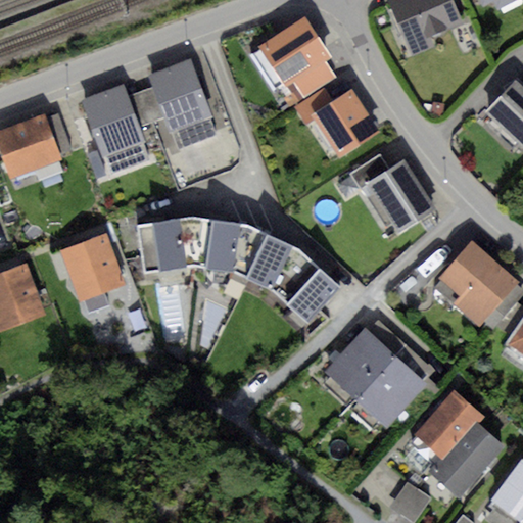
[(389,0),(388,1),(414,56),(436,46),(433,38),(464,24),(453,0),(389,0)]
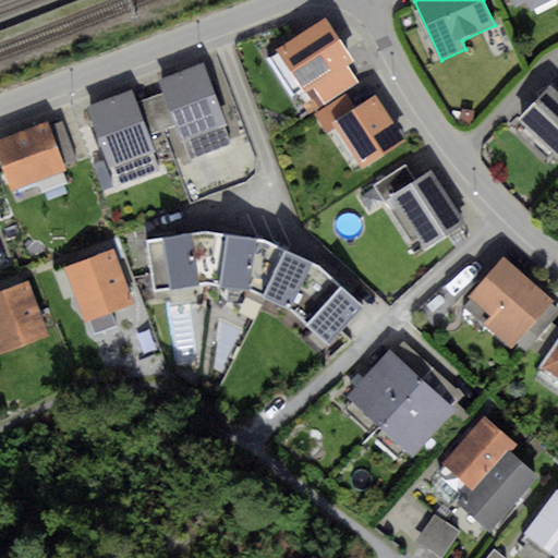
[(508,0),(513,9),(524,3),(529,11),(548,0),(508,0)]
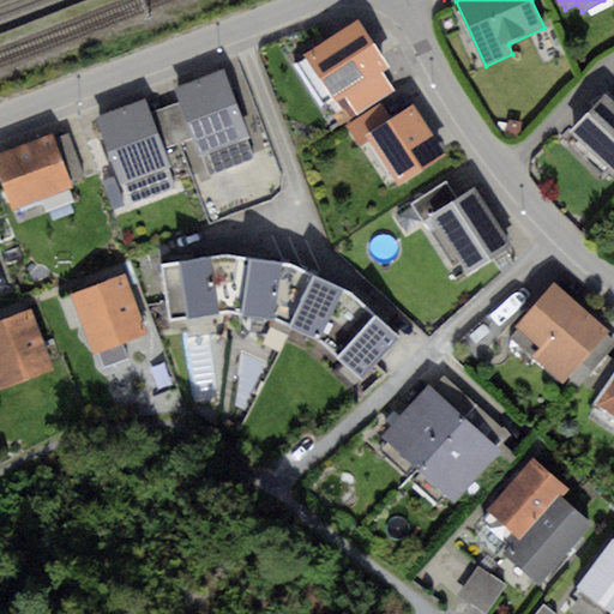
[(356,20),(304,54),(333,102),(343,96),(381,71),(387,68),(356,20)]
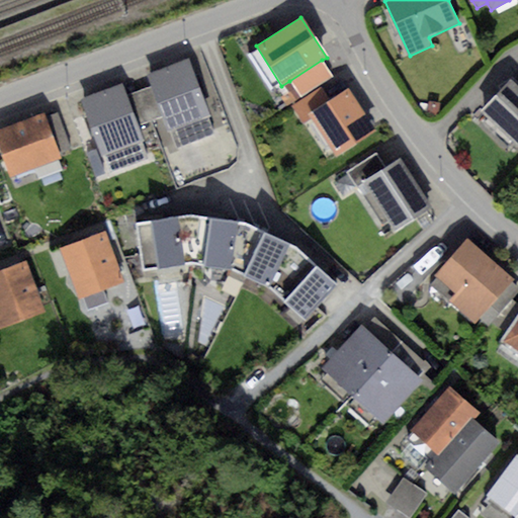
[(189,60),(149,75),(153,86),(164,115),(175,148),(216,134),(189,60)]
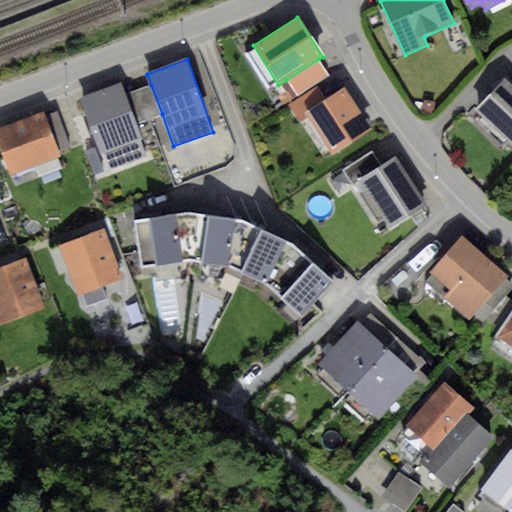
[(329,76),(318,59),(286,80),(297,96),(329,76)]
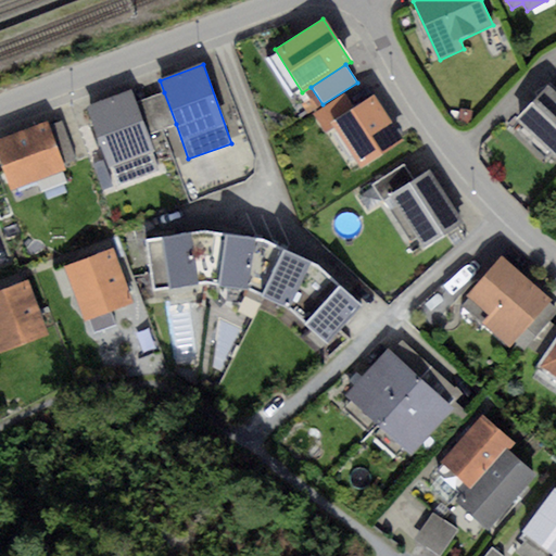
[(547,86),(516,119),(555,155),(555,92),(547,86)]
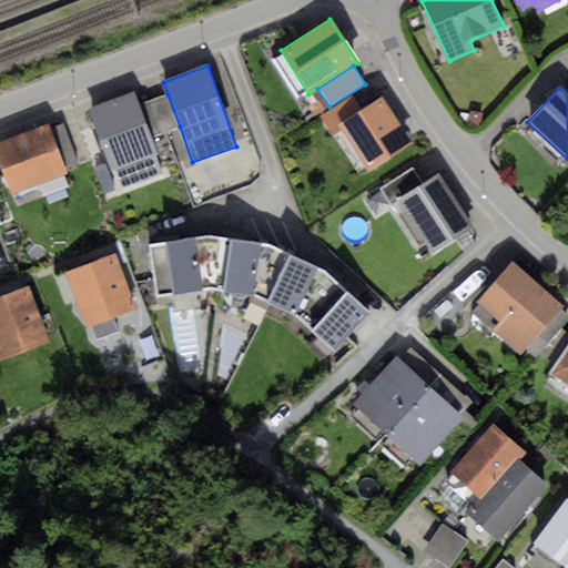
[(133,92),(90,109),(120,191),(164,174),(151,138),(139,105),(133,92)]
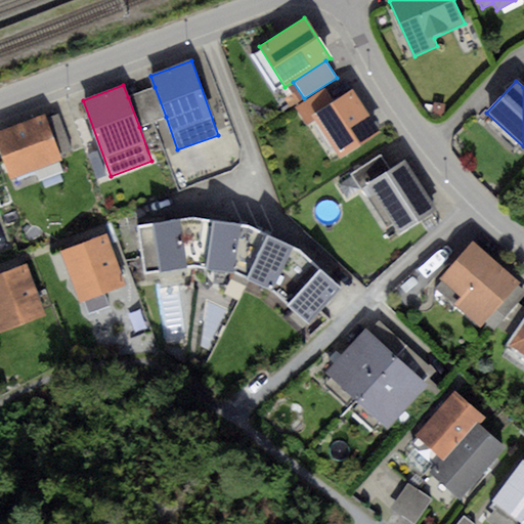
[(155,87),(128,97),(139,127),(166,117),(155,87)]
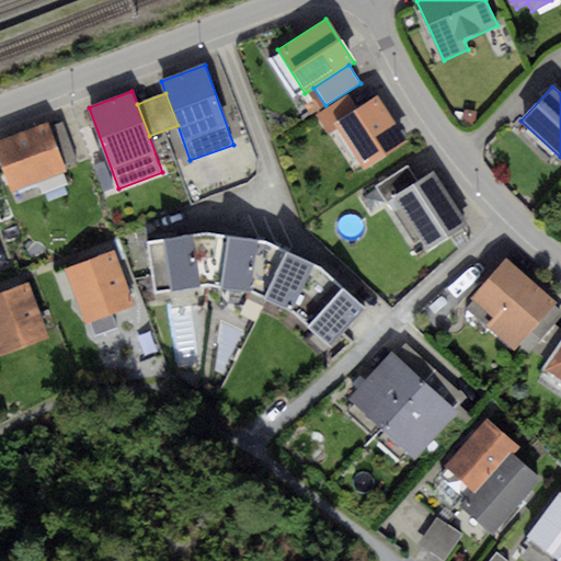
[(334,125),(356,111),(347,95),(317,115),(327,130),(334,125)]
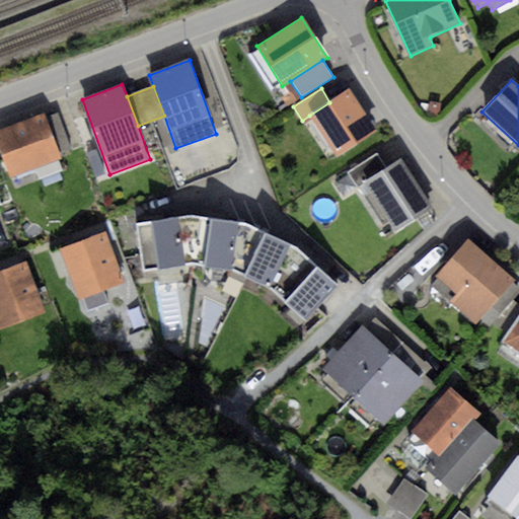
[(329,102),(309,116),(336,157),(376,132),(349,90),(329,102)]
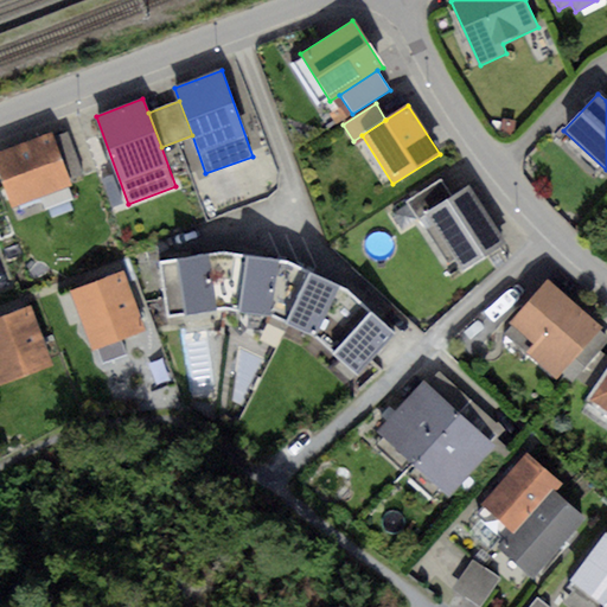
[(68,132),(52,138),(68,180),(82,174),(68,132)]
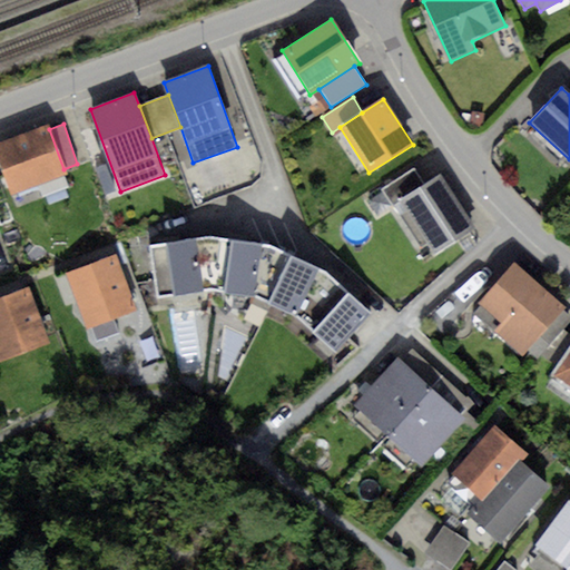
[(48,126),(0,143),(0,164),(11,194),(66,175),(64,169),(49,129),(48,126)]
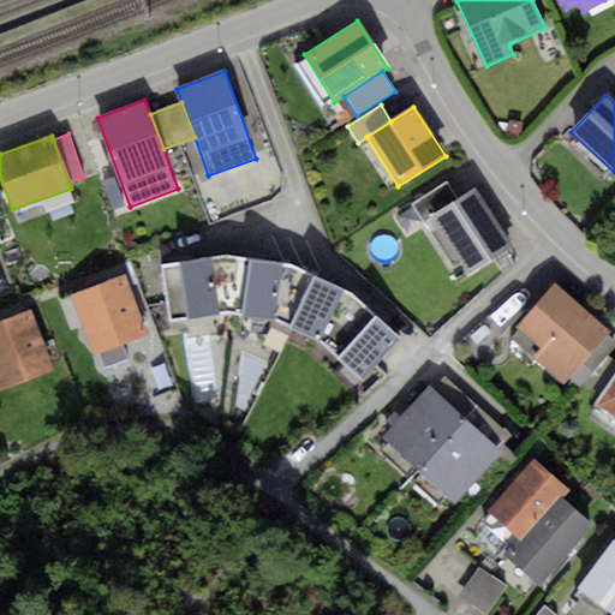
[(458,199),(448,183),(412,204),(423,222),(429,218),(458,199)]
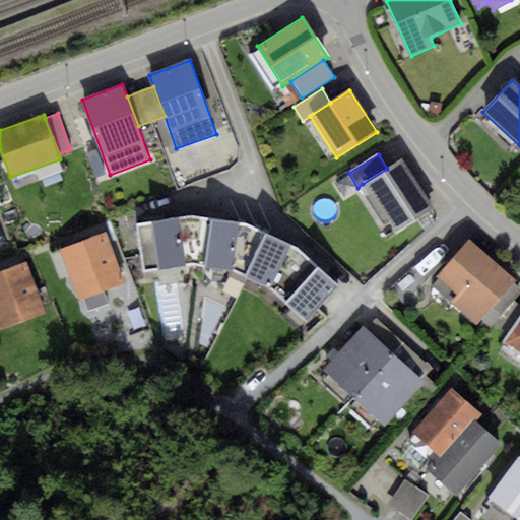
[(387,169),(363,184),(394,234),(434,209),(402,159),(387,169)]
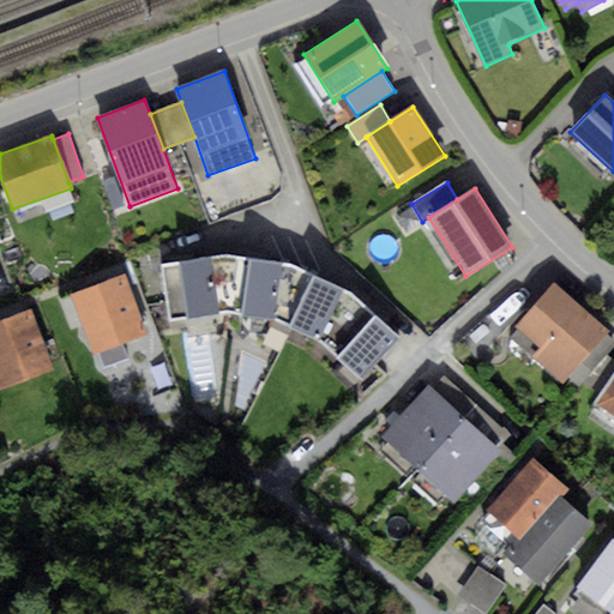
[(221,254),(162,264),(169,320),(226,311),(244,313),(248,259),(221,254)]
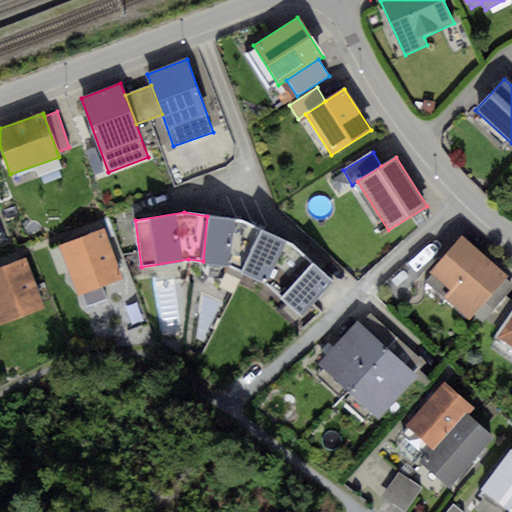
[(236,219),(207,216),(203,261),(202,263),(227,266),(241,272),(261,230),(236,219)]
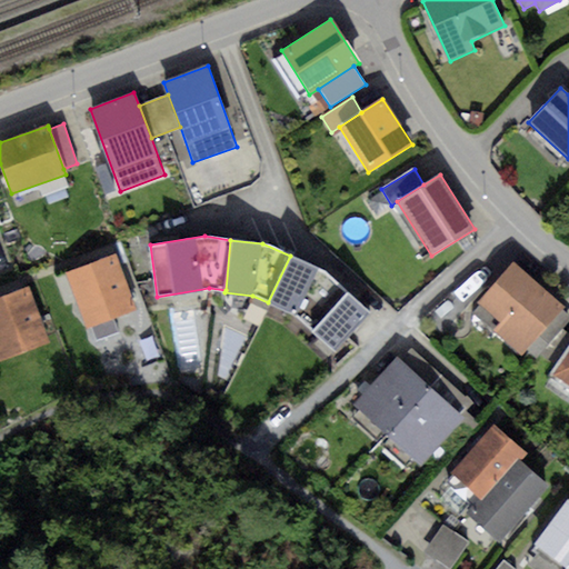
[(116,255),(66,273),(86,328),(91,326),(112,318),(136,309),(116,255)]
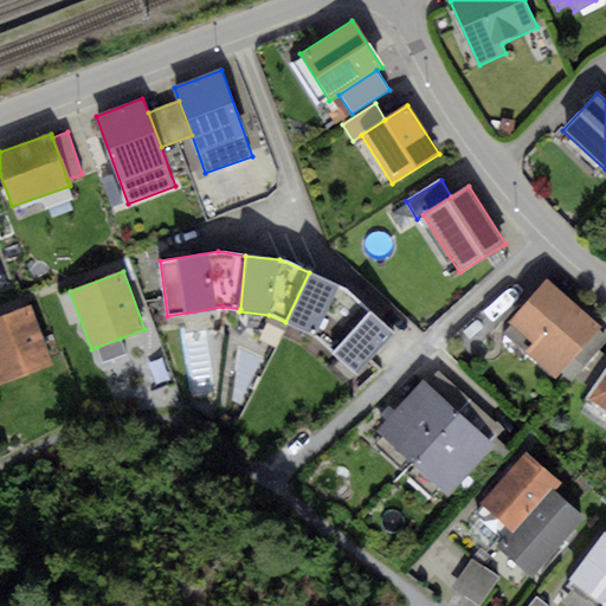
[(337,285),(309,272),(285,322),(313,335),(320,342),(358,301),(337,285)]
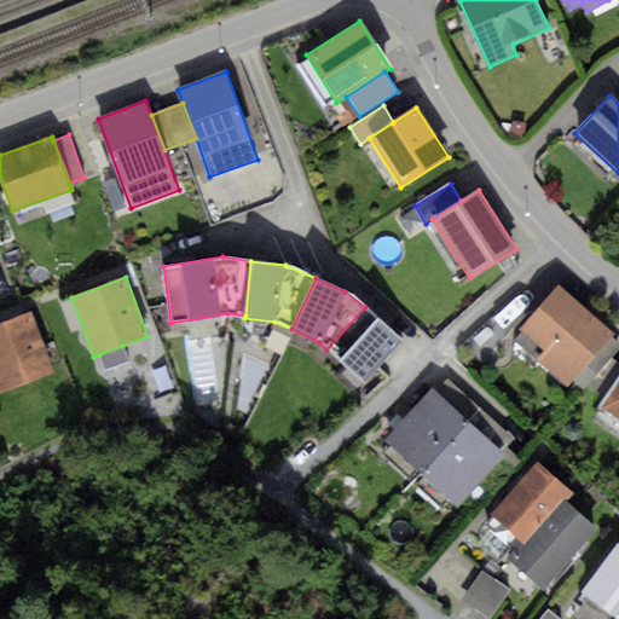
[(614,334),(557,284),(519,328),(547,352),(538,363),(566,387),(572,381),(583,391),(585,387),(612,358),(618,348),(618,343),(612,337),(614,334)]
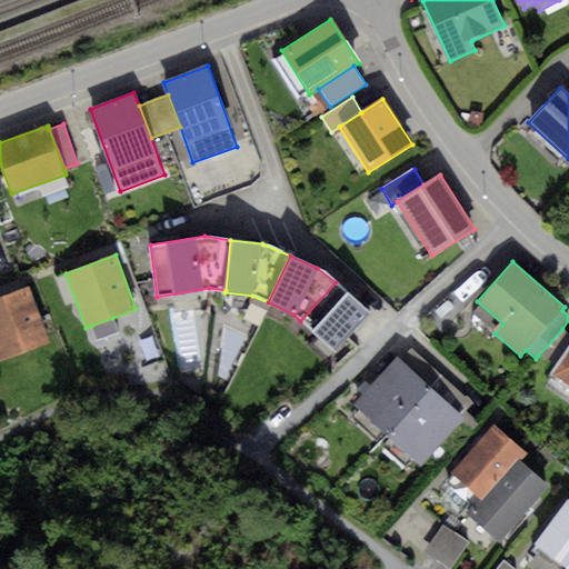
[(369,312),(336,282),(300,321),(333,351),(369,312)]
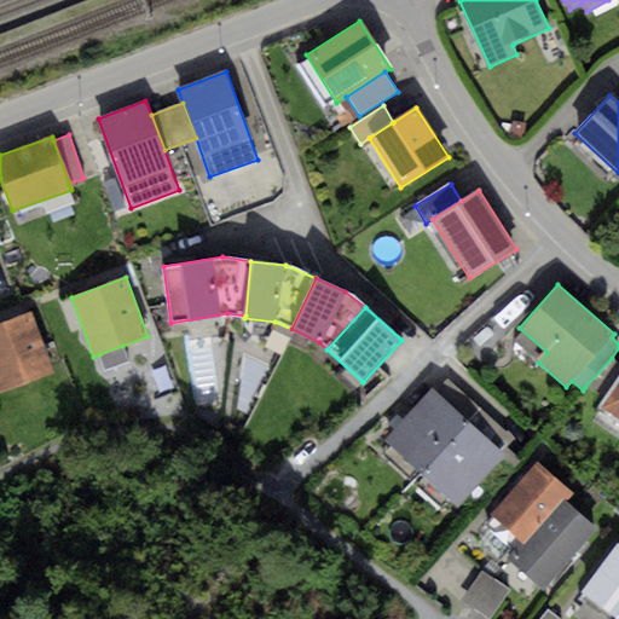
[(30,314),(0,324),(0,393),(0,394),(52,376),(30,314)]
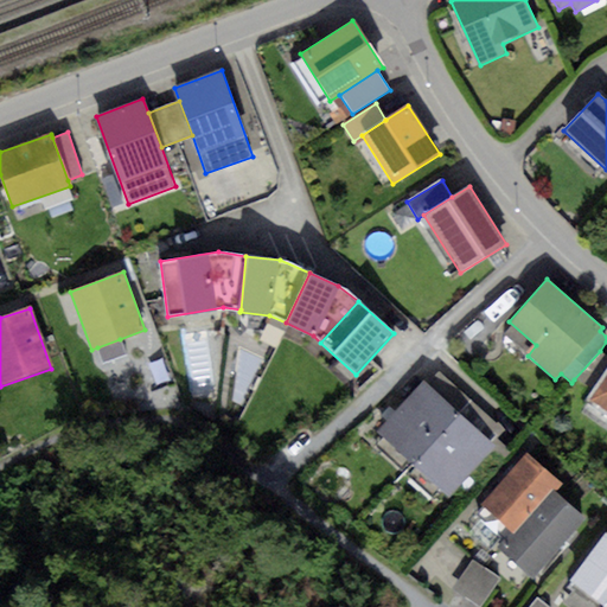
[(120,339),(97,347),(103,363),(126,355),(120,339)]
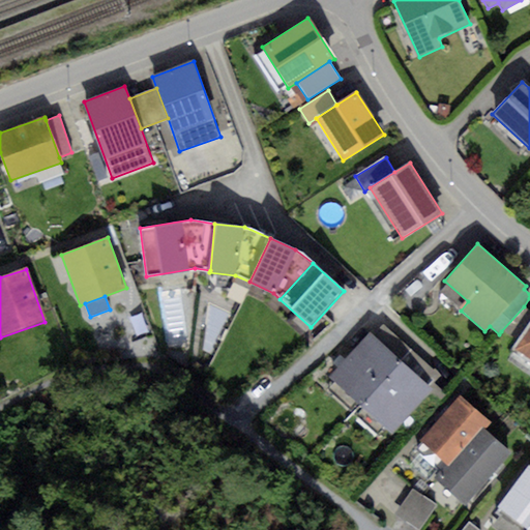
[(518,339),(529,320),(529,311),(524,306),(501,331),(518,339)]
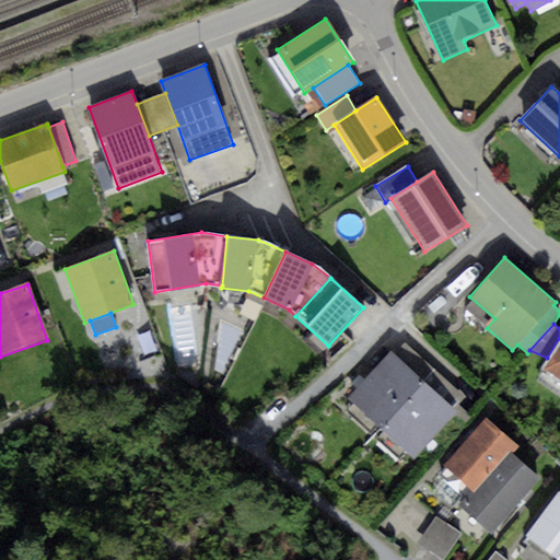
[(151,331),(137,336),(143,356),(158,350),(151,331)]
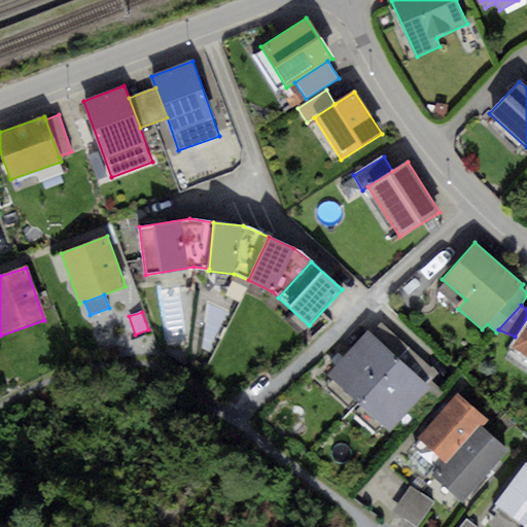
[(526,318),(515,337),(507,347),(526,359),(526,318)]
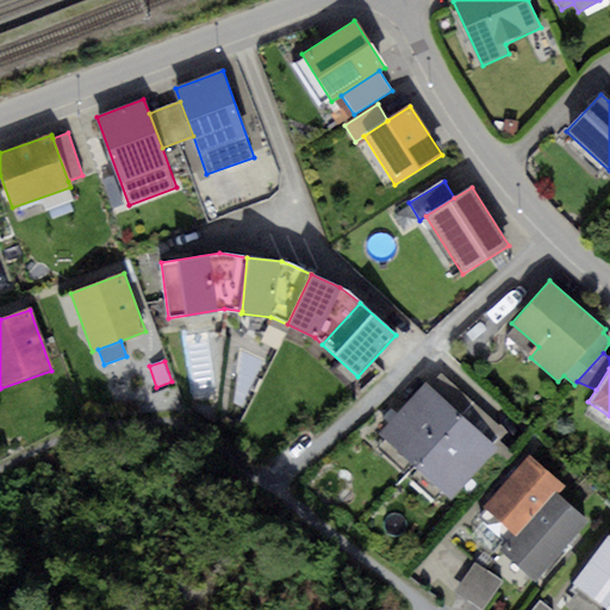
[(441,373),(430,385),(464,415),(492,440),(503,428),(441,373)]
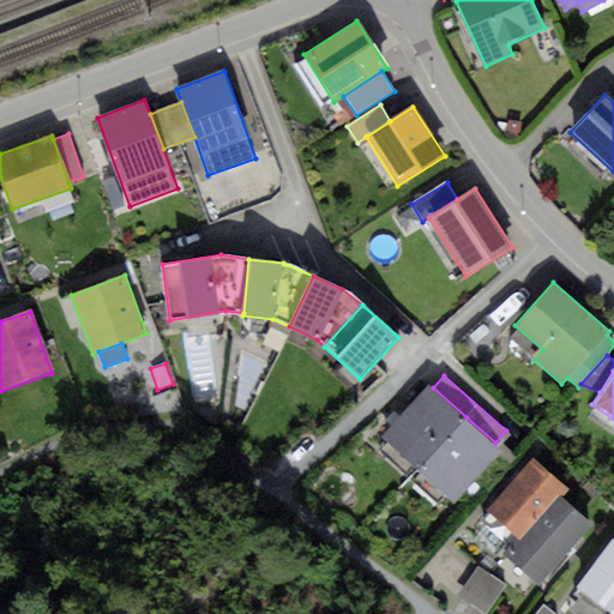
[(433,387),(427,384),(381,435),(419,470),(467,417),(433,387)]
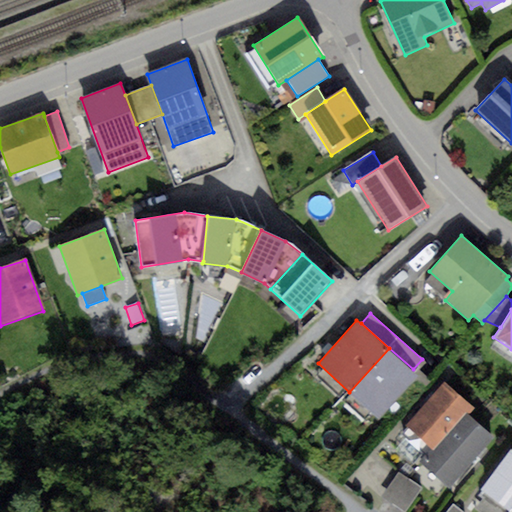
[(413,369),(389,348),(349,392),(379,419),(418,375),(413,369)]
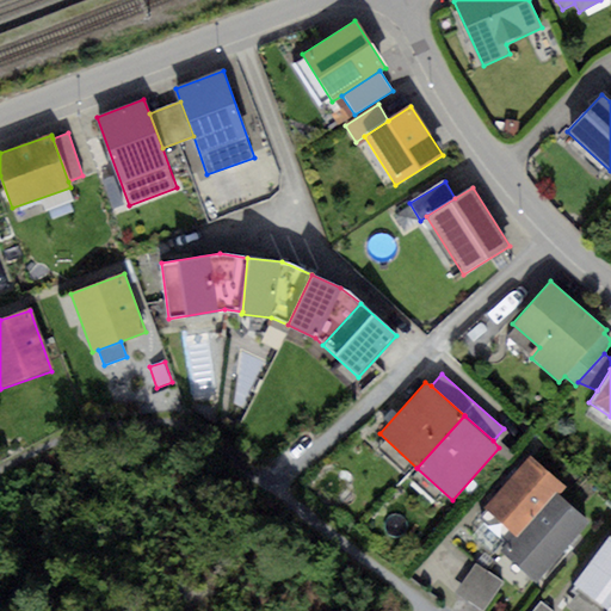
[(529,456),(483,507),(517,537),(556,494),(562,486),(529,456)]
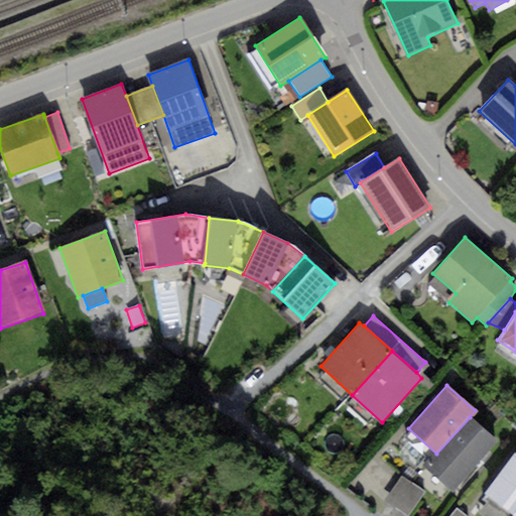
[(436,454),(424,467),(452,492),(497,442),(470,417),(436,454)]
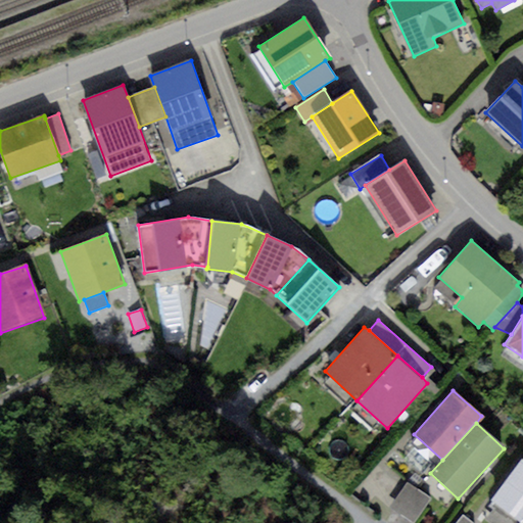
[(518,522),(522,517),(522,459),(487,505),(492,509),(484,520),(488,522),(518,522)]
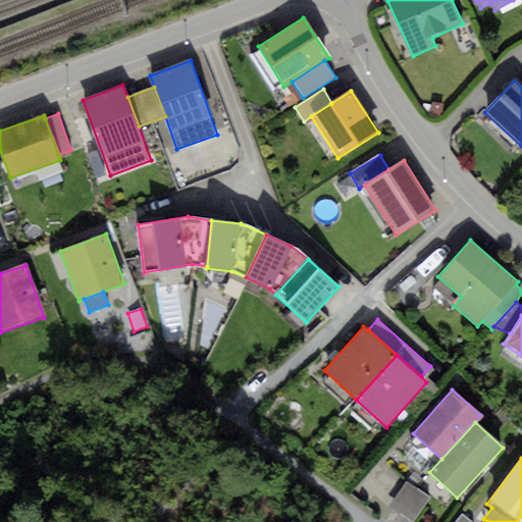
[(414,521),(429,503),(407,486),(390,508),(411,521),(414,521)]
